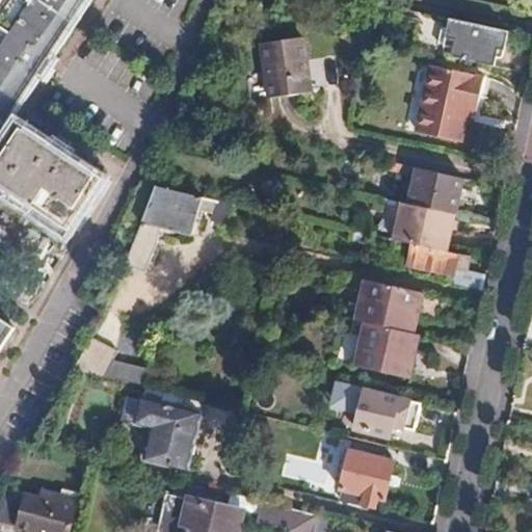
[(8,0),(0,12),(0,112),(5,116),(84,0),(8,0)]
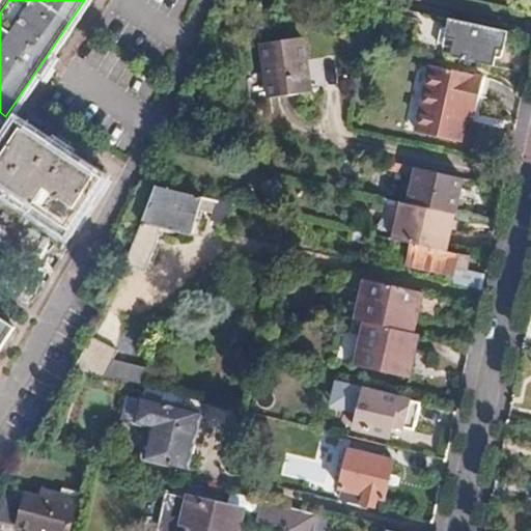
[(506,31),(400,6),(398,15),(416,19),(410,46),(441,53),(443,44),(445,34),(453,34),(451,46),(449,55),(495,65),(497,48),(503,49),(506,31)]
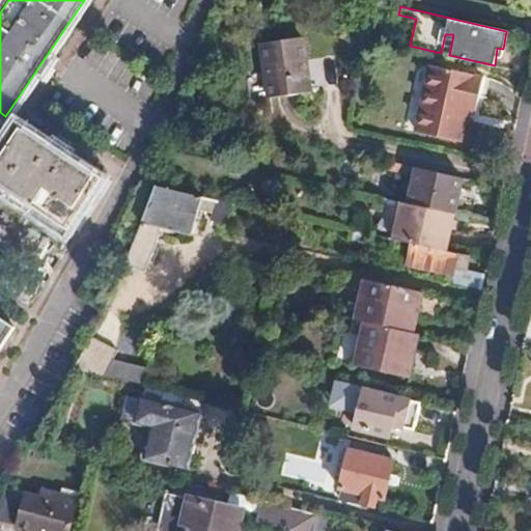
[(306,89),(304,72),(300,34),(258,39),(261,62),(266,93),(306,89)]
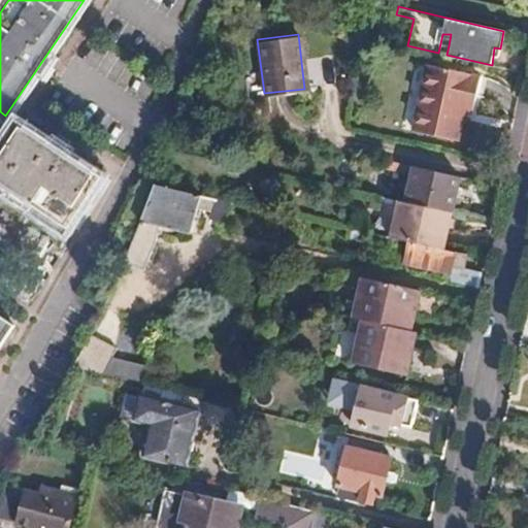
[(442,34),(440,43),(449,45),(451,34),(442,34)]
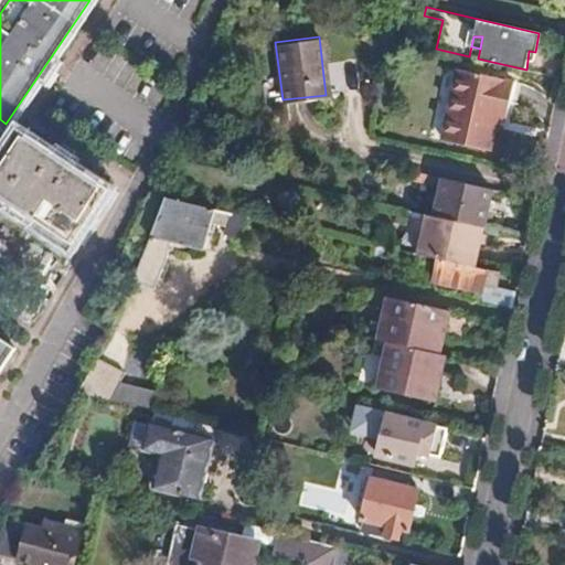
[(458,70),(450,104),(504,116),(512,82),(458,70)]
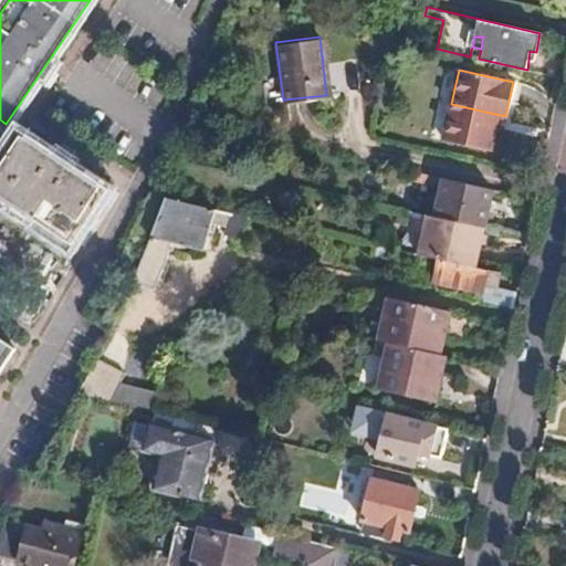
[(505,116),(451,104),(443,140),(488,150),(495,119),(504,122),(505,116)]
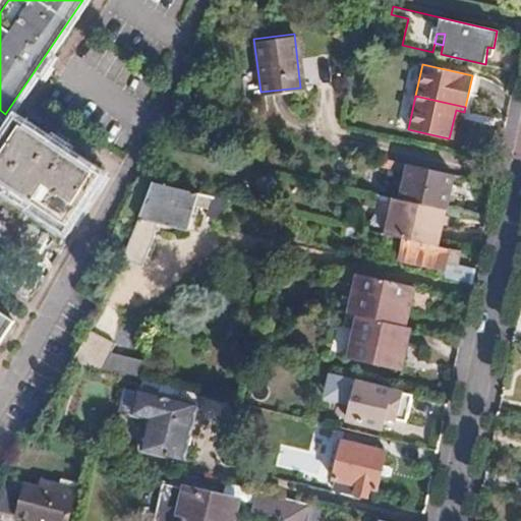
[(17,115),(0,138),(0,176),(66,221),(100,171),(17,115)]
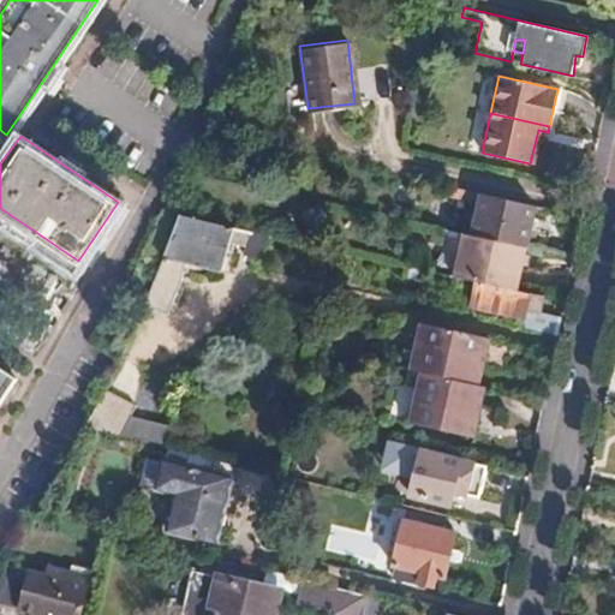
[(481,203),(473,234),(526,246),(535,248),(537,230),(533,230),(538,204),(465,187),(464,197),(481,203)]
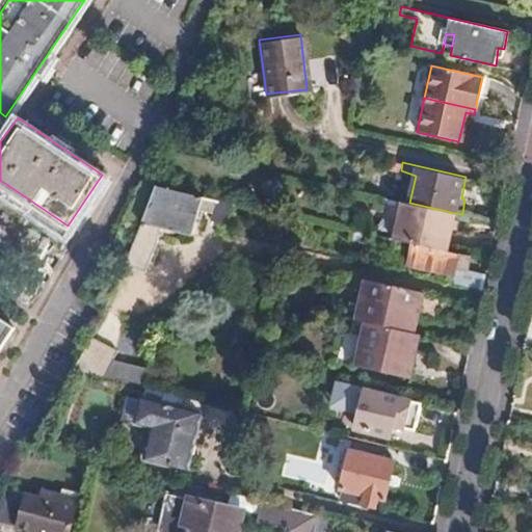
[(155,185),(125,261),(143,269),(158,237),(160,221),(192,232),(198,205),(214,208),(213,216),(227,219),(231,202),(155,185)]
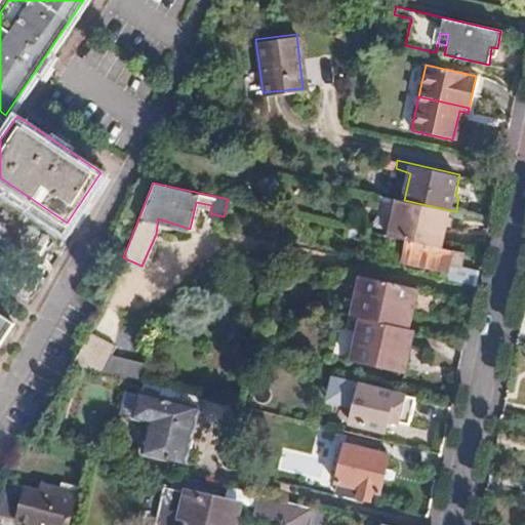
[(404,200),(379,194),(373,226),(385,229),(390,230),(390,235),(408,238),(442,245),(449,210),(404,200)]
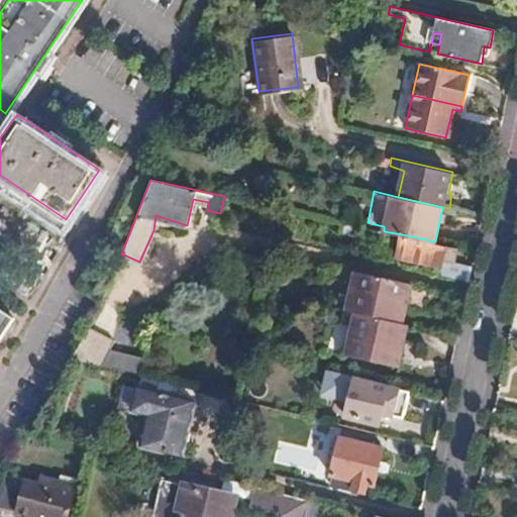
[(360,225),(345,222),(343,233),(358,236),(360,225)]
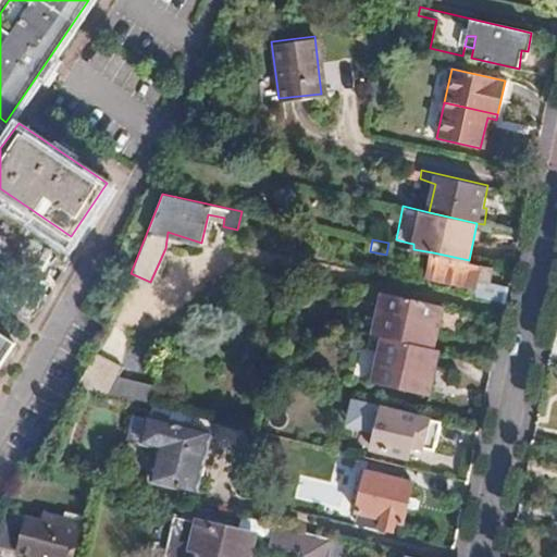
[(491,276),(493,267),(469,260),(433,252),(428,277),(475,287),(478,273),(491,276)]
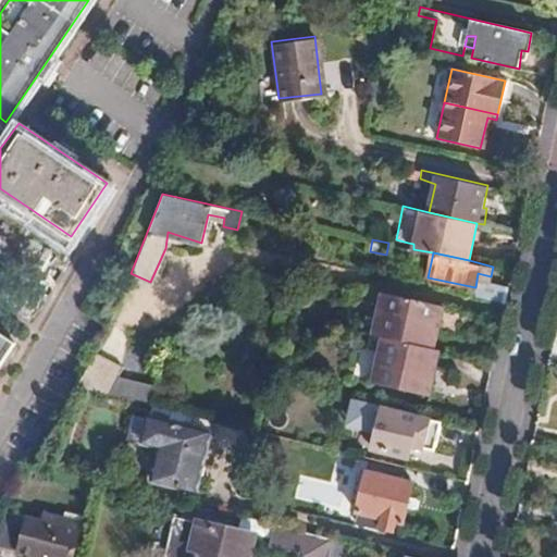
[(479,280),(475,295),(505,302),(508,287),(479,280)]
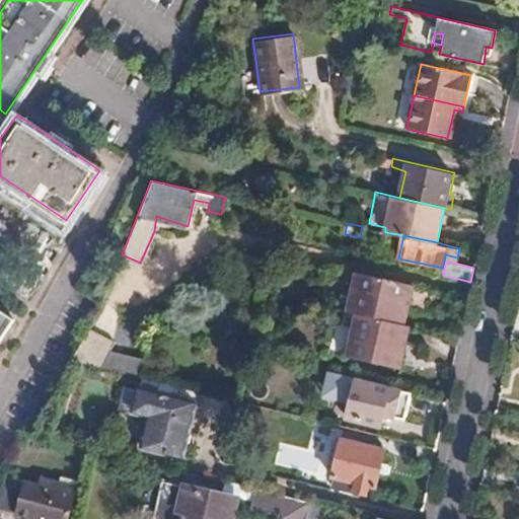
[(403,326),(413,285),(356,273),(348,313),(357,315),(403,326)]
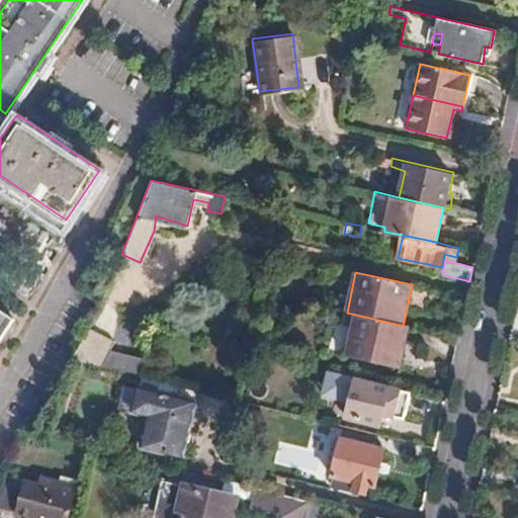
[(0,333),(12,315),(0,307),(0,333)]
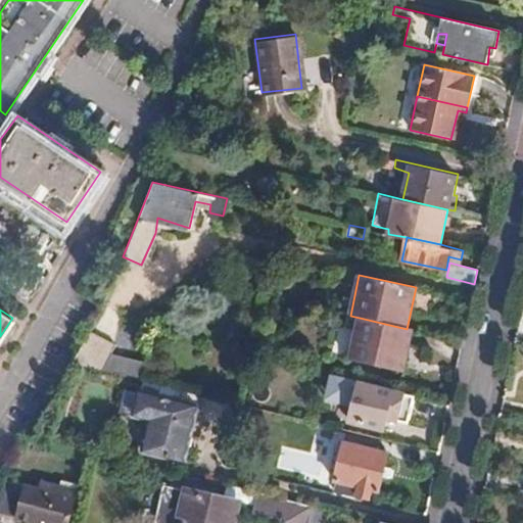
[(402,371),(413,331),(407,329),(360,318),(350,360),(402,371)]
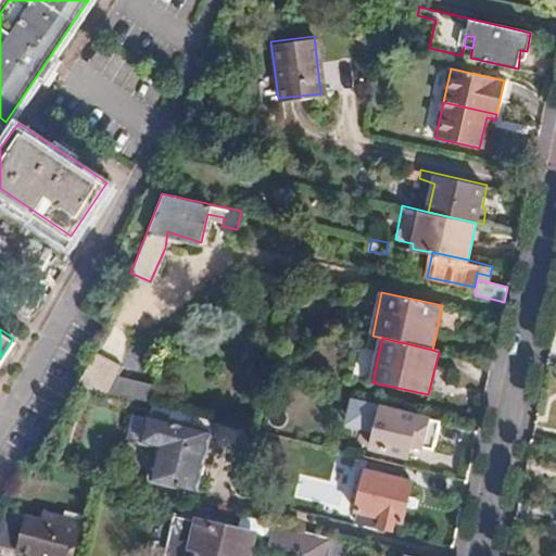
[(121,365),(93,350),(75,382),(152,403),(155,384),(116,375),(121,365)]
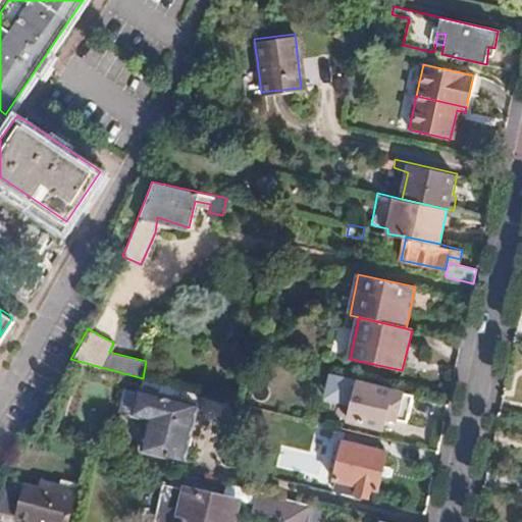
[(357,383),(359,378),(350,376),(347,395),(354,397),(357,383)]
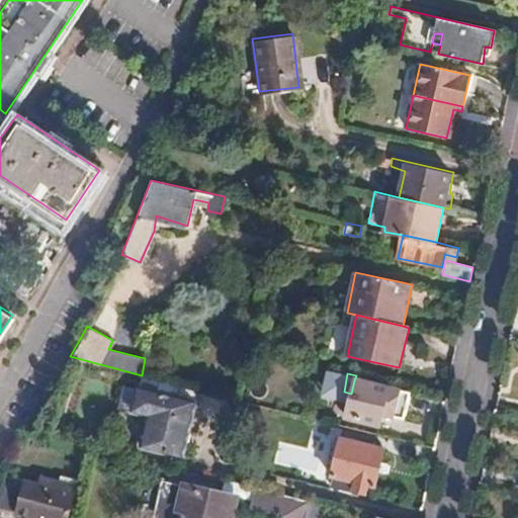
[(195,389),(145,376),(142,387),(138,386),(133,407),(149,411),(142,440),(184,451),(196,401),(192,400),(195,389)]
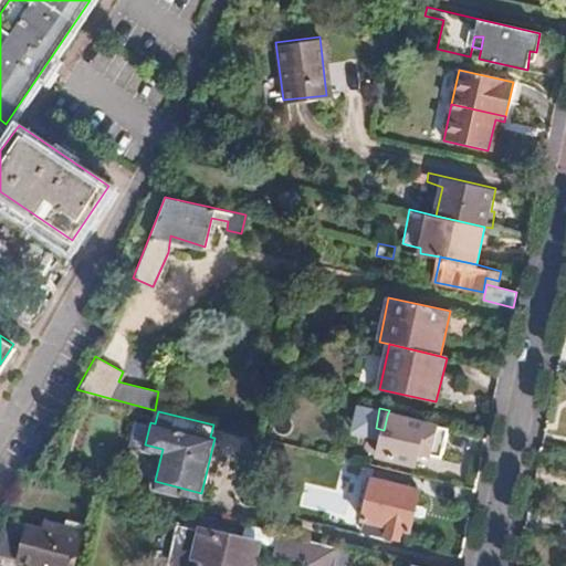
[(387,416),(384,430),(377,454),(415,464),(417,453),(440,459),(448,431),(387,416)]
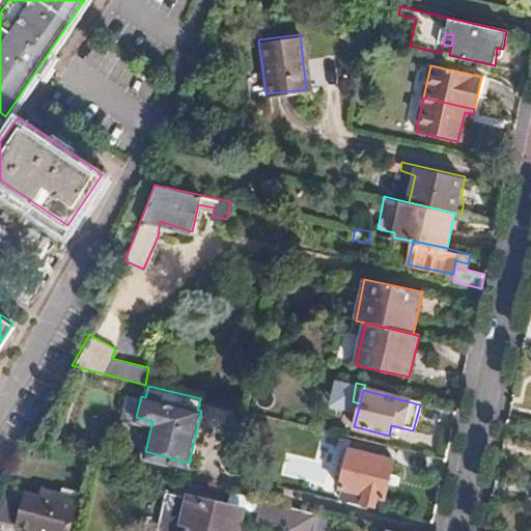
[(361,503),(373,506),(374,498),(383,500),(392,458),(347,449),(338,488),(362,495),(361,503)]
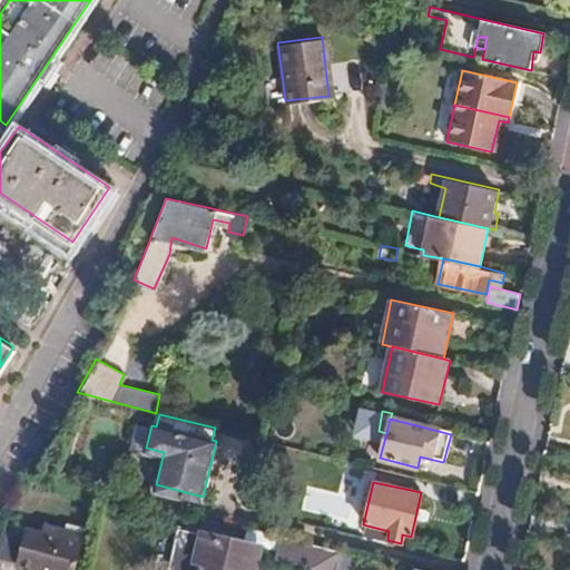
[(40,530),(6,521),(0,531),(0,558),(39,567),(49,569),(74,569),(81,540),(62,536),(64,528),(42,523),(40,530)]
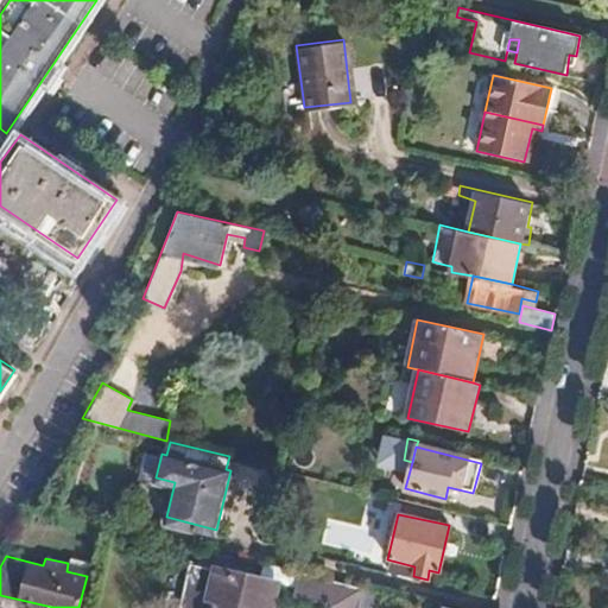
[(273,607),(280,583),(194,563),(182,607),(273,607)]
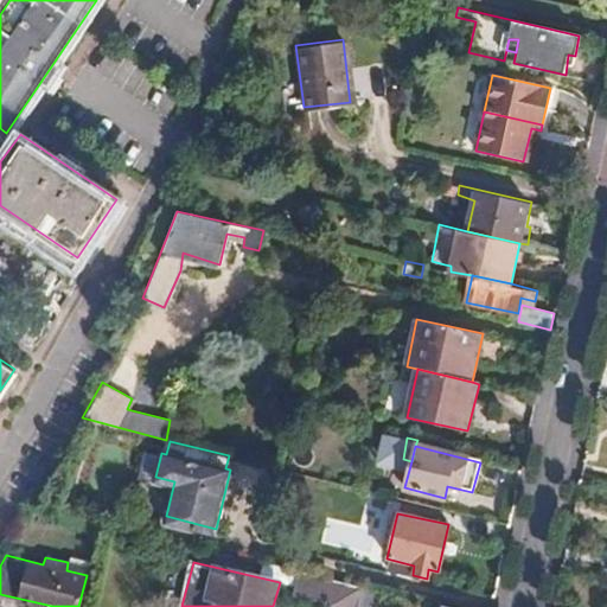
[(336,606),(358,606),(359,606),(364,585),(302,570),(298,593),(338,602),(336,606)]
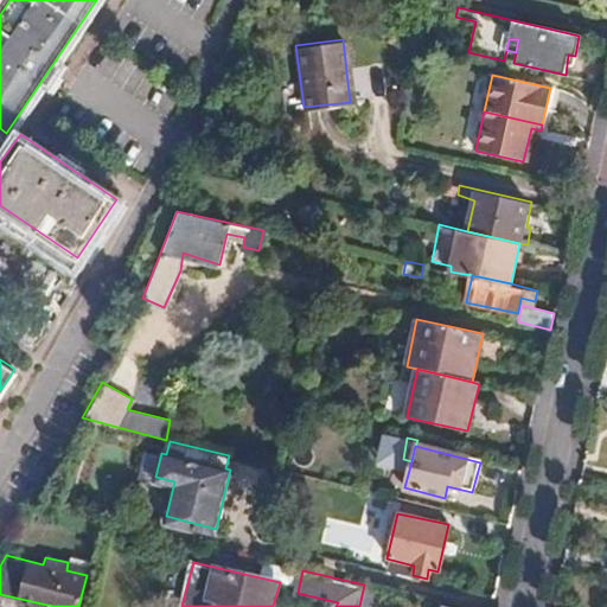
[(365,606),(374,606),(378,589),(364,585),(359,606),(365,606)]
